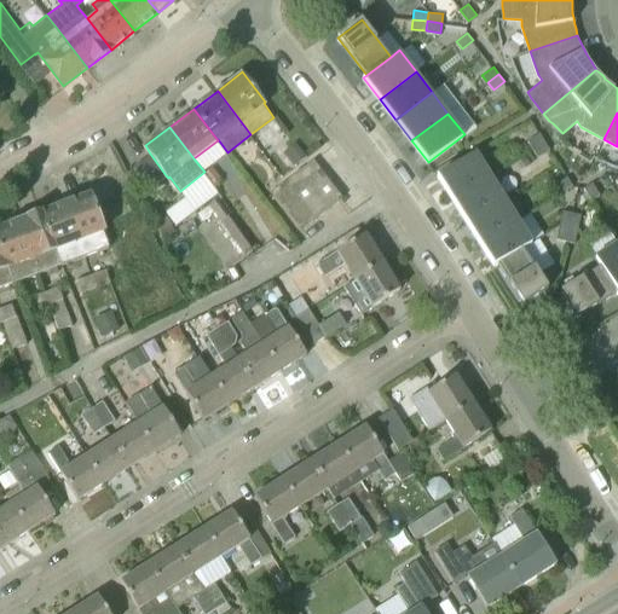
[(533,148),(546,140),(541,132),(527,139),(533,148)]
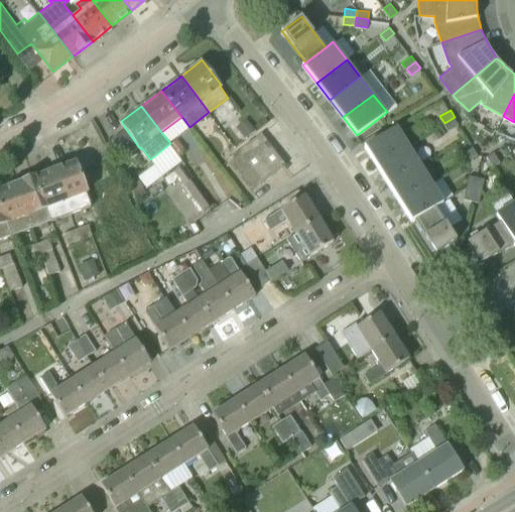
[(256,128),(247,116),(236,124),(246,136),(256,128)]
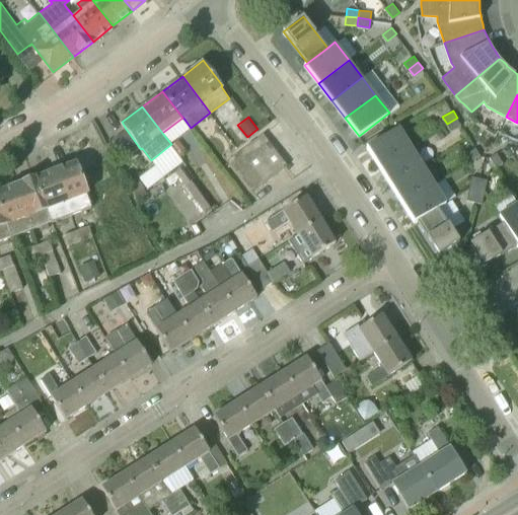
[(457,118),(447,124),(451,131),(461,124),(457,118)]
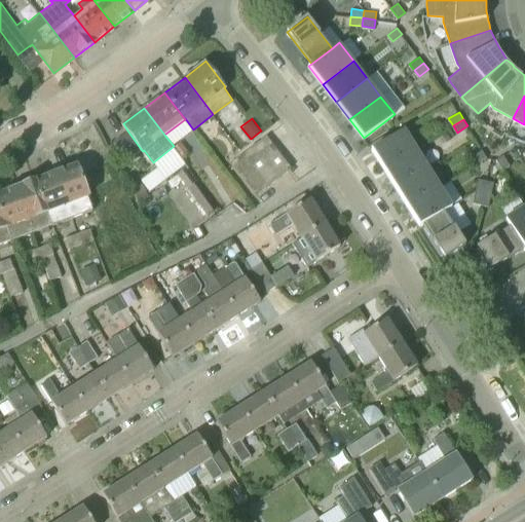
[(383,169),(416,148),(404,128),(372,149),(383,169)]
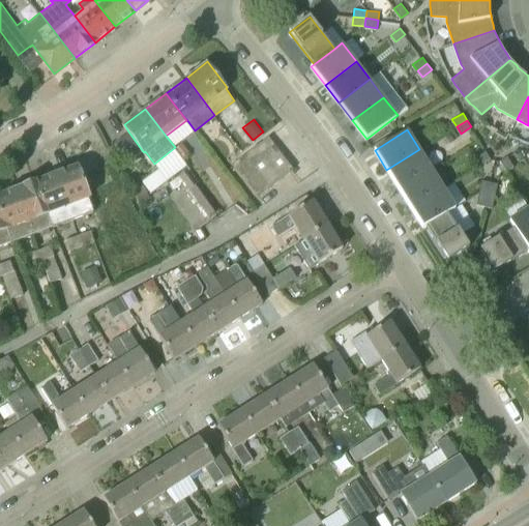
[(243,154),(269,187),(294,168),(268,136),(243,154)]
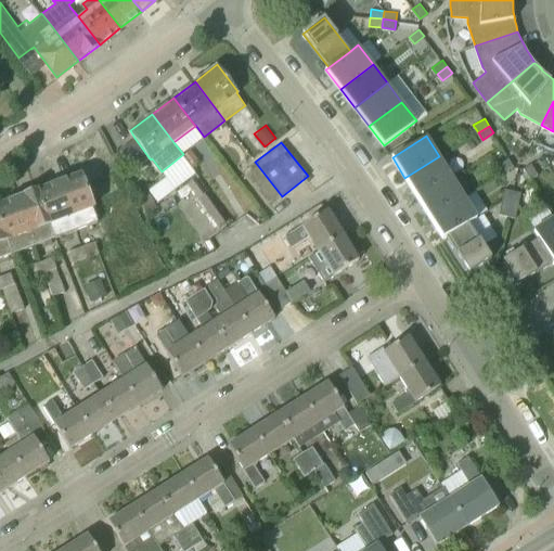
[(192,149),(184,154),(193,165),(201,159),(192,149)]
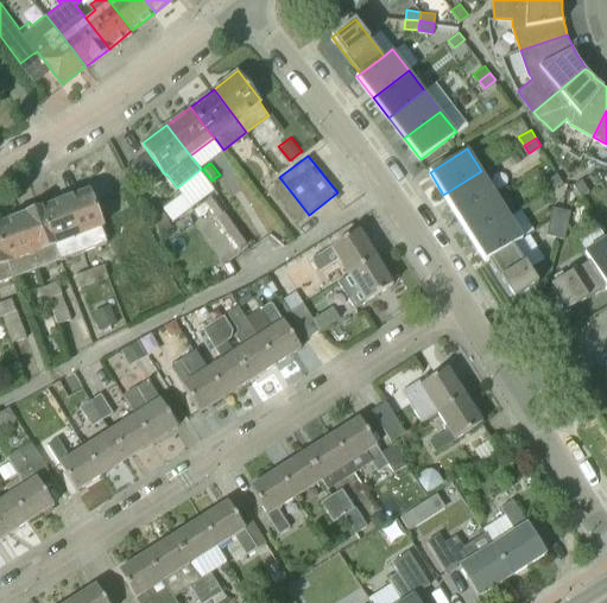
[(457,216),(495,192),(481,171),(443,195),(457,216)]
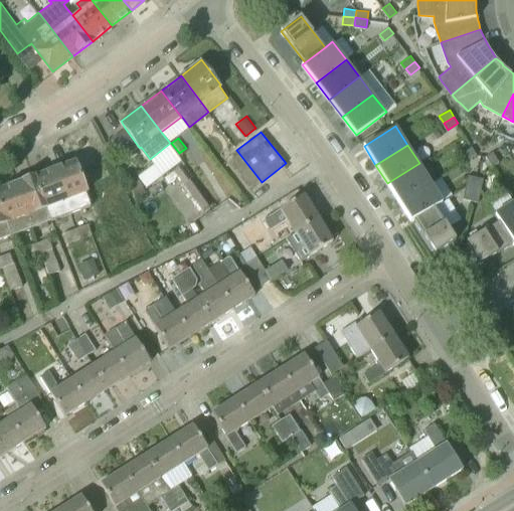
[(477,153),(472,146),(462,153),(467,160),(477,153)]
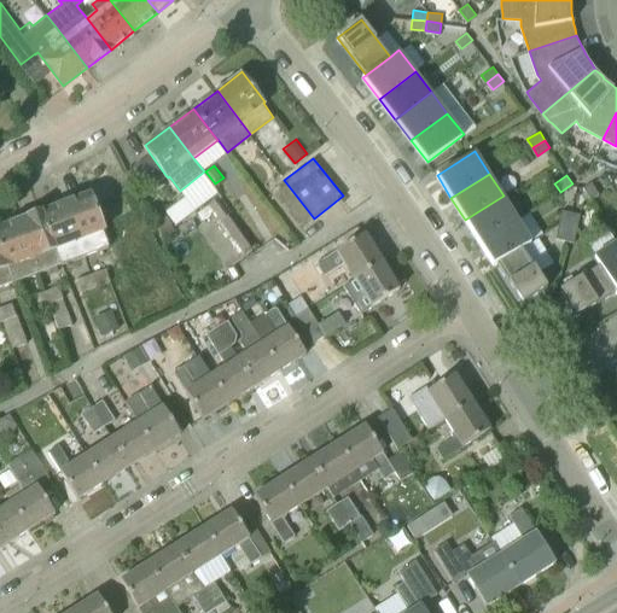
[(301,228),(314,219),(284,180),(272,190),(301,228)]
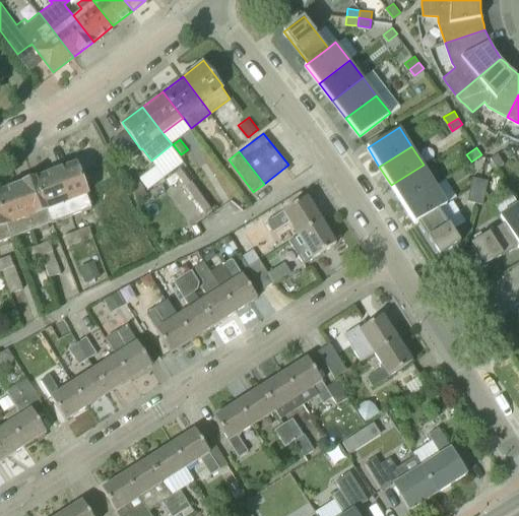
[(504,163),(498,152),(491,156),(497,167),(504,163)]
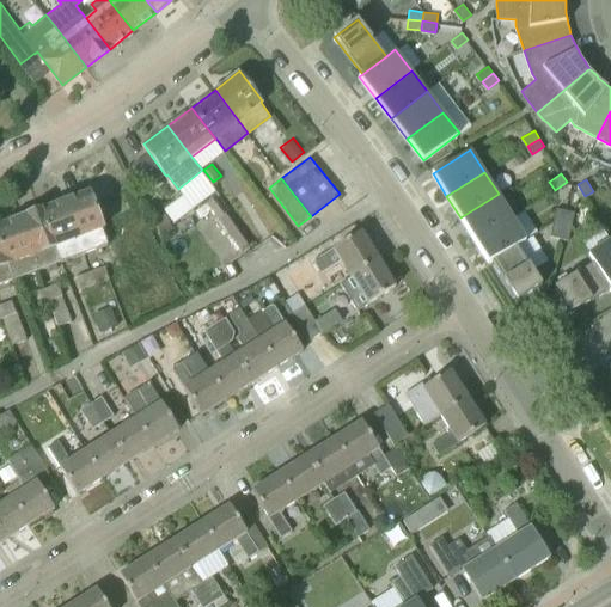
[(66,200),(85,251),(107,243),(102,230),(104,228),(90,191),(66,200)]
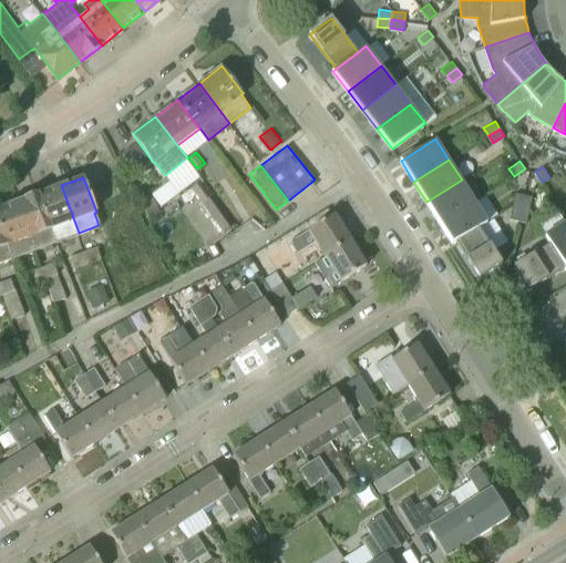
[(439,223),(474,201),(462,180),(426,202),(439,223)]
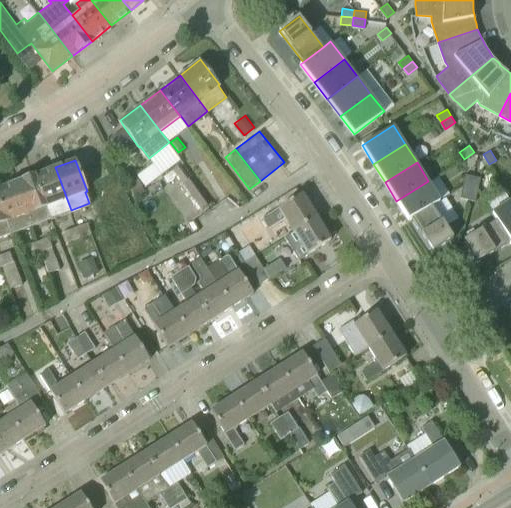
[(51,217),(71,210),(55,167),(35,175),(51,217)]
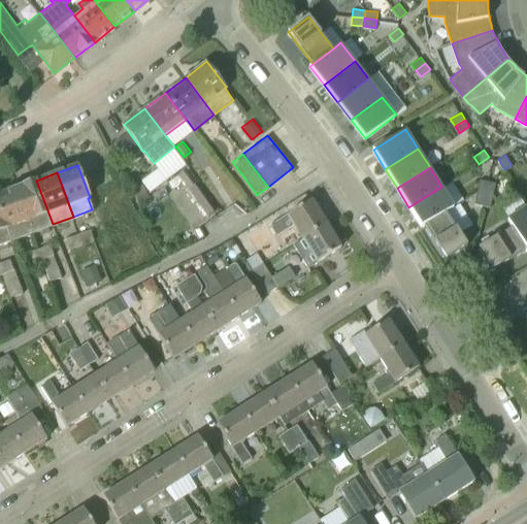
[(486,192),(488,179),(481,178),(478,190),(486,192)]
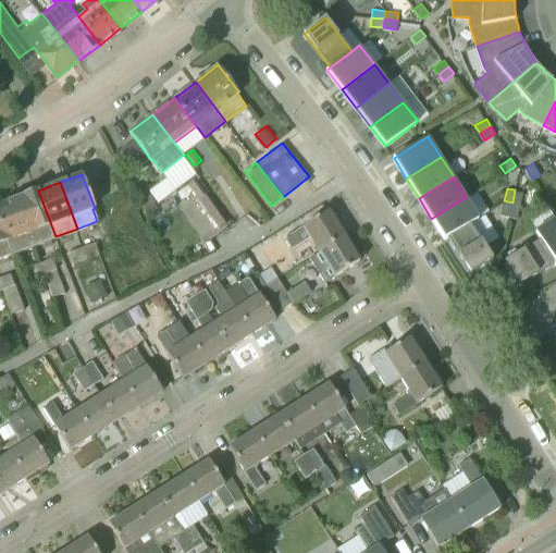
[(157,207),(149,189),(140,194),(148,211),(157,207)]
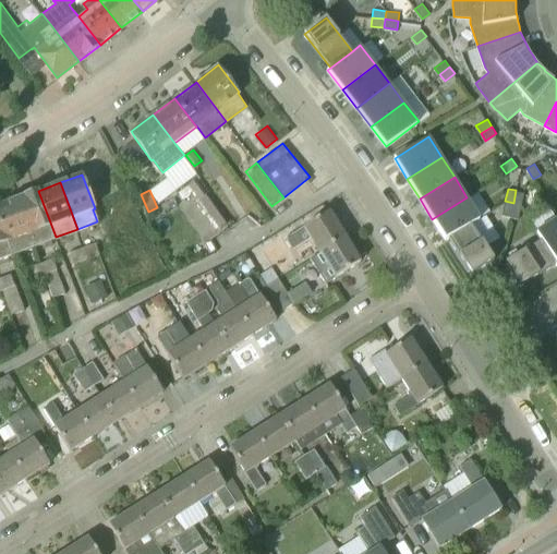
[(513,203),(521,205),(524,192),(516,190),(513,203)]
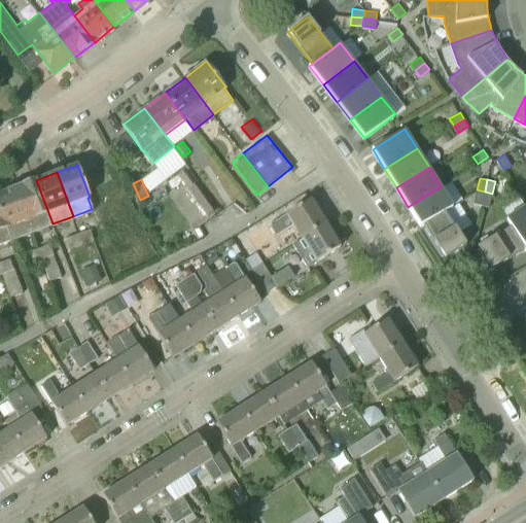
[(32,232),(53,223),(36,180),(15,187),(32,232)]
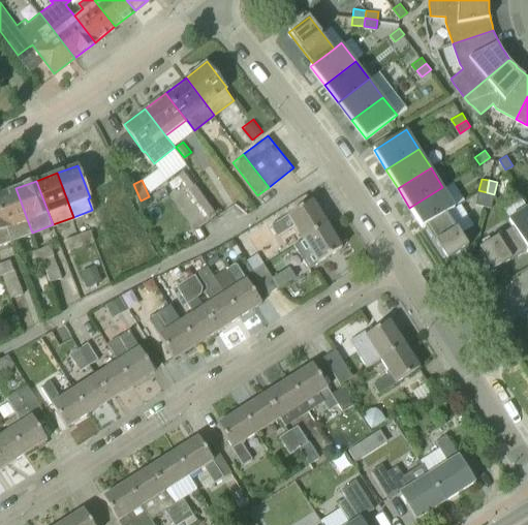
[(426,225),(446,212),(455,207),(442,187),(409,208),(422,227),(426,225)]
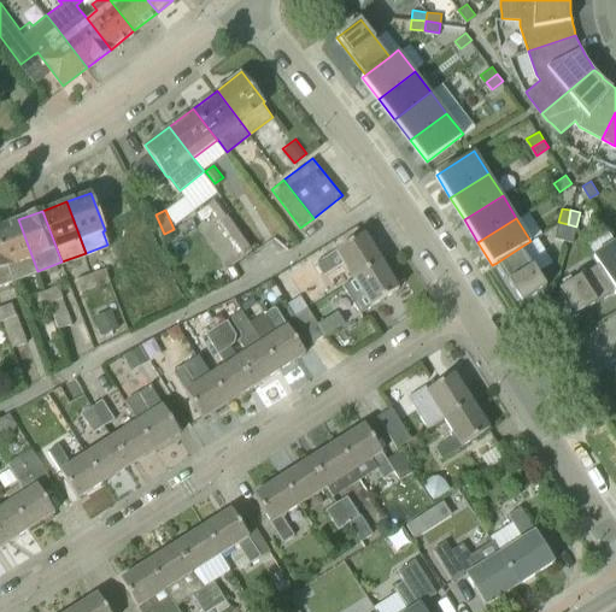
[(0,242),(15,280),(37,271),(18,219),(0,227),(0,242)]
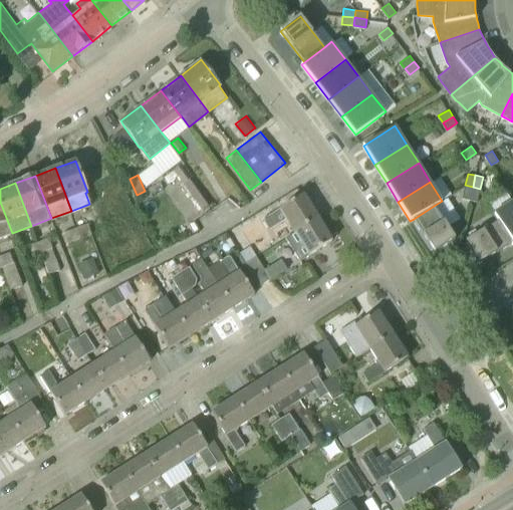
[(470,199),(473,187),(465,185),(462,197),(470,199)]
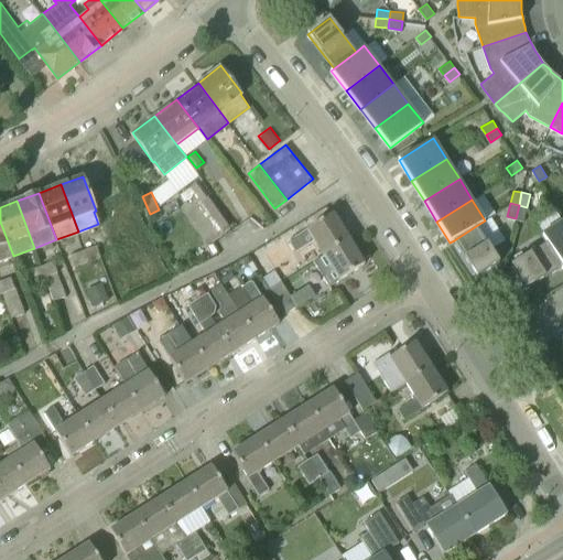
[(524,221),(527,207),(519,205),(516,218),(524,221)]
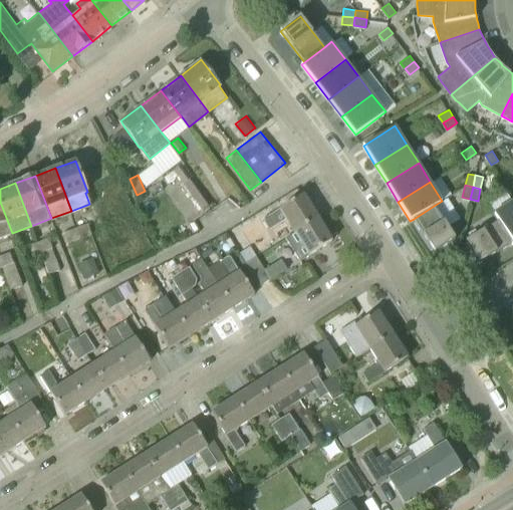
[(294,231),(318,216),(303,193),(264,218),(270,227),(285,217),(294,231)]
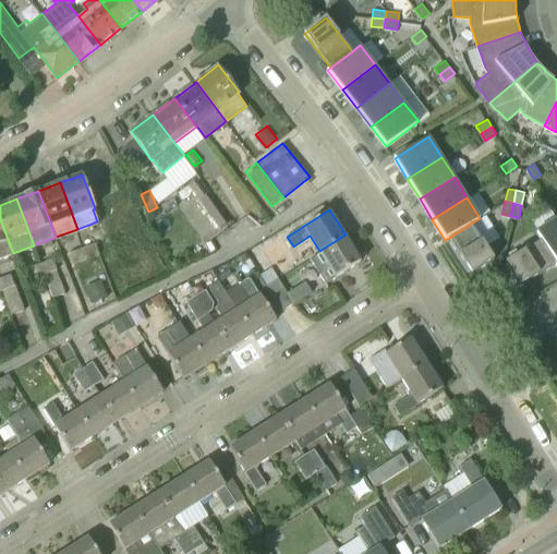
[(0,257),(13,253),(0,219),(0,257)]
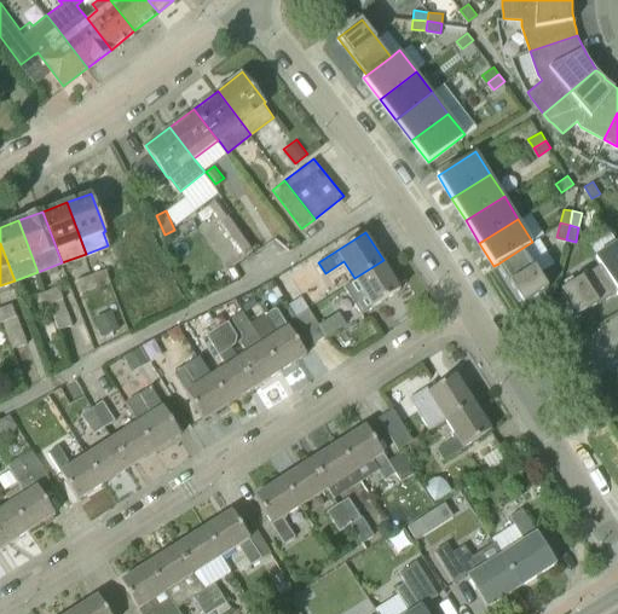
[(617,243),(595,256),(601,266),(602,265),(617,288),(617,290),(617,243)]
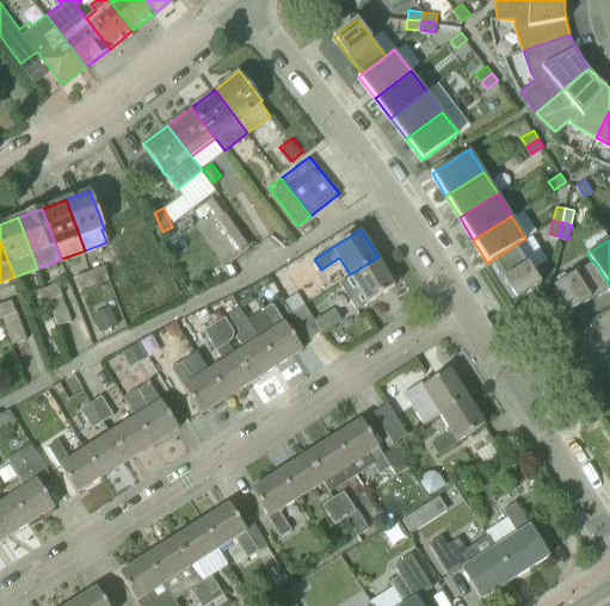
[(516,245),(492,260),(517,300),(541,284),(516,245)]
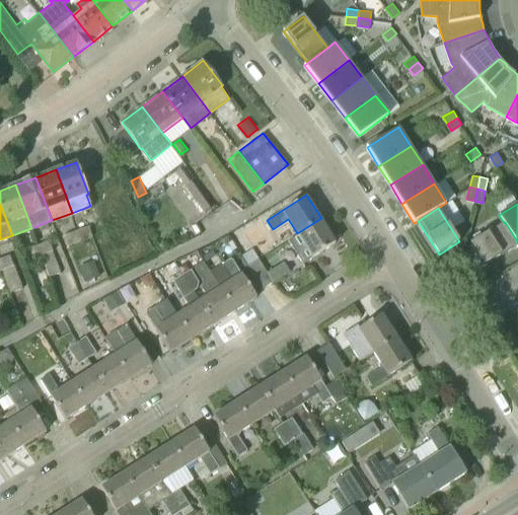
[(321,218),(297,233),(298,234),(290,239),(304,262),(336,241),(321,218)]
